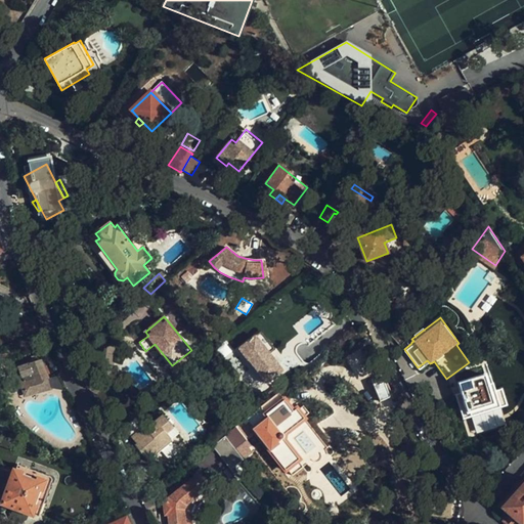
[(404,337),(398,329),(391,335),(398,343),(404,337)]
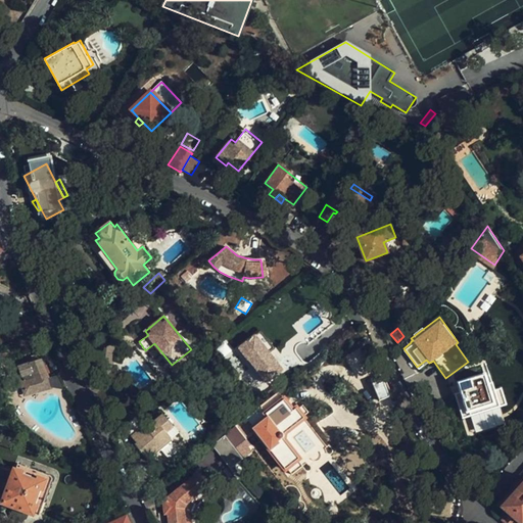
[(274,347),(260,331),(256,335),(270,350),(274,347)]
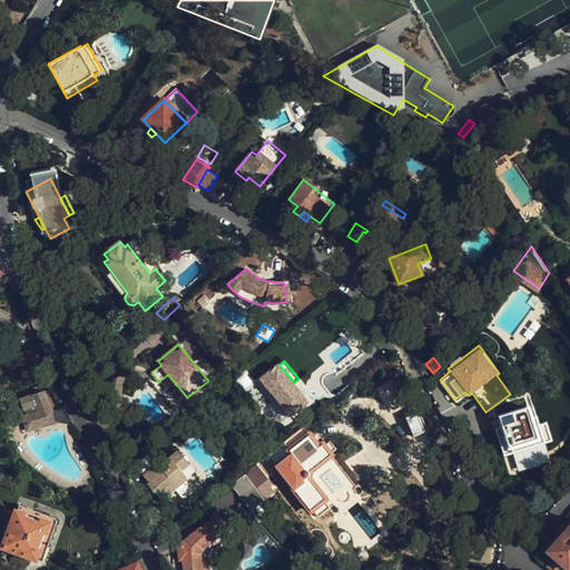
[(308,402),(294,382),(279,365),(262,379),(291,415),(308,402)]
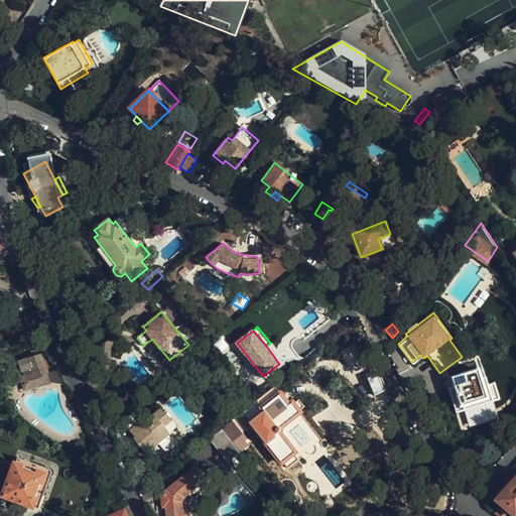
[(283,363),(296,353),(286,339),(273,349),(283,363)]
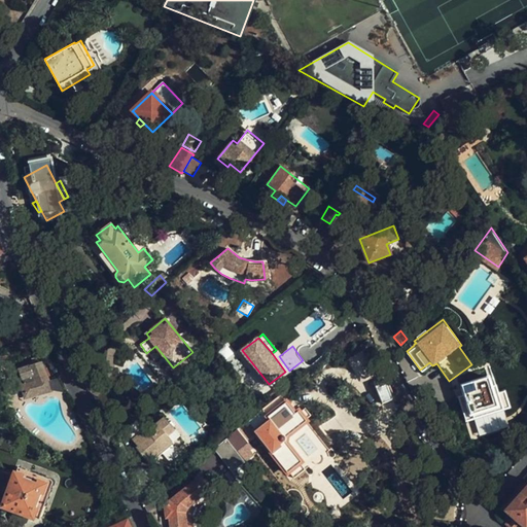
[(43,360),(20,369),(24,382),(25,387),(48,380),(43,360)]
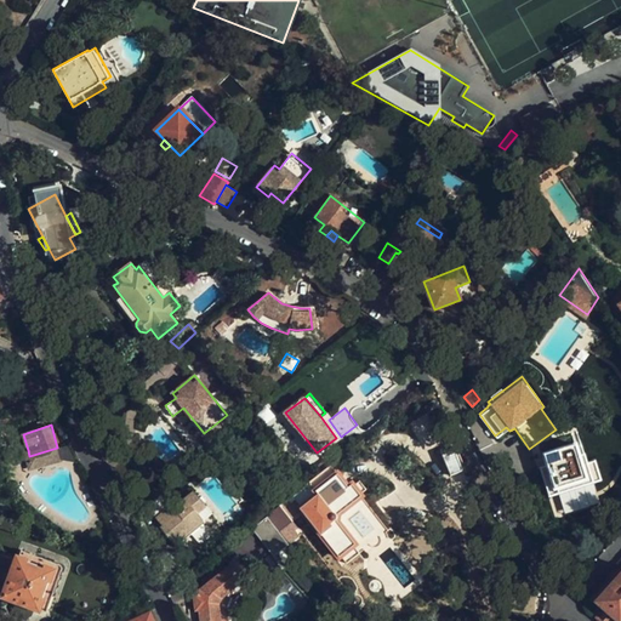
[(579,443),(543,454),(546,462),(550,472),(541,474),(548,496),(556,494),(586,484),(600,479),(593,462),(586,465),(579,443)]
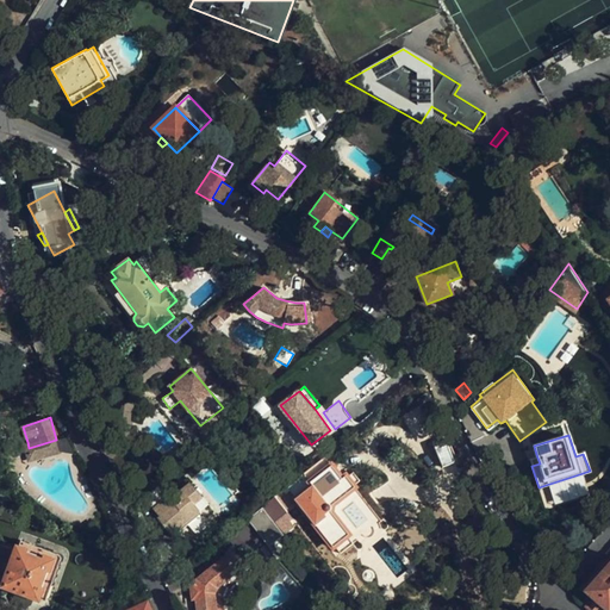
[(29,448),(24,449),(26,462),(57,455),(73,454),(68,437),(56,440),(29,448)]
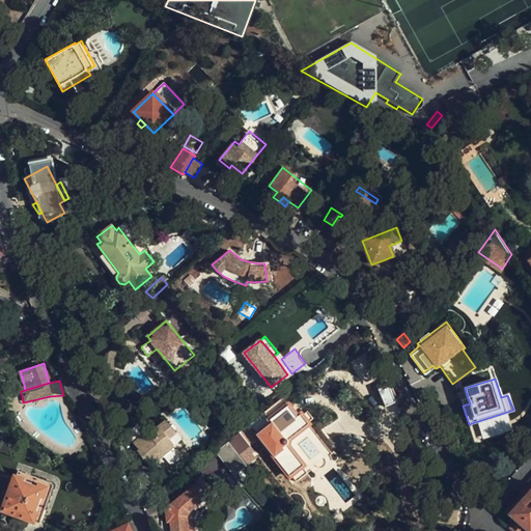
[(378,387),(385,404),(395,400),(387,383),(378,387)]
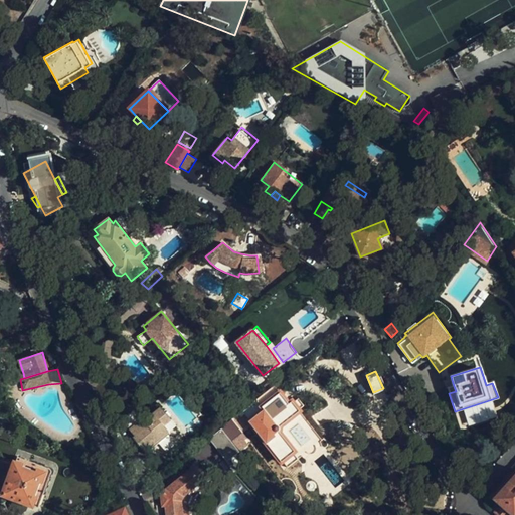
[(156,379),(147,386),(149,389),(159,381),(156,379)]
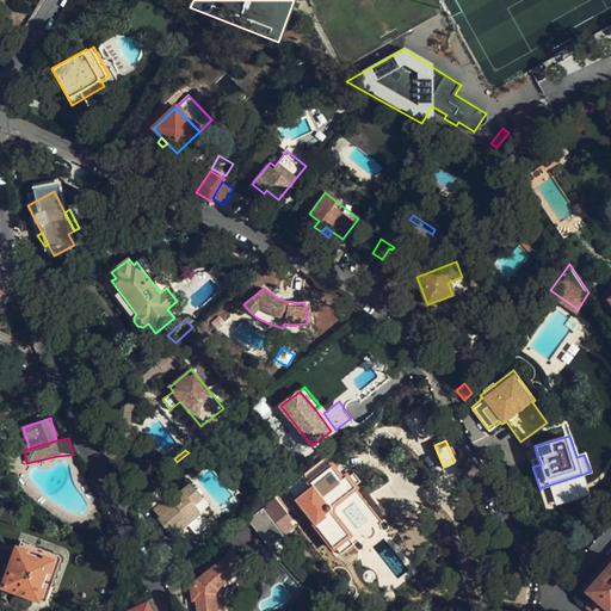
[(541,464),(537,455),(530,457),(532,467),(541,464)]
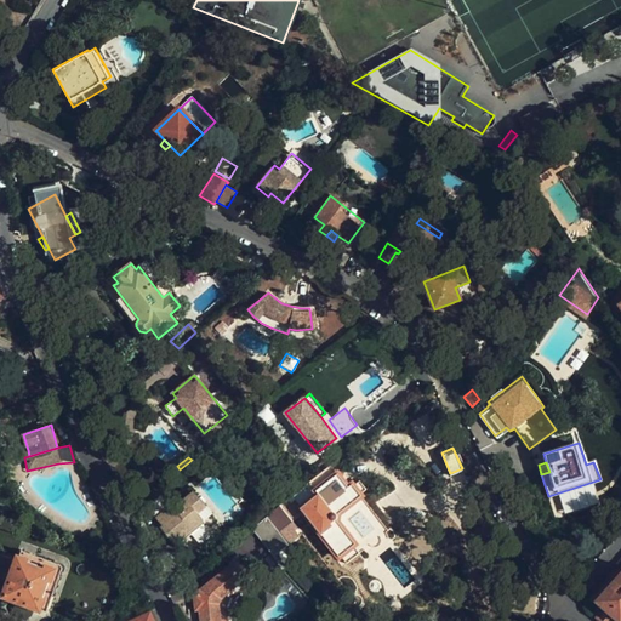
[(330,465),(291,495),(297,503),(286,512),(280,505),(267,514),(289,543),(298,536),(305,543),(320,531),(322,533),(324,530),(331,524),(339,518),(336,516),(342,511),(354,501),(362,495),(360,493),(362,491),(355,483),(353,484),(348,478),(343,482),(336,472),(330,465)]
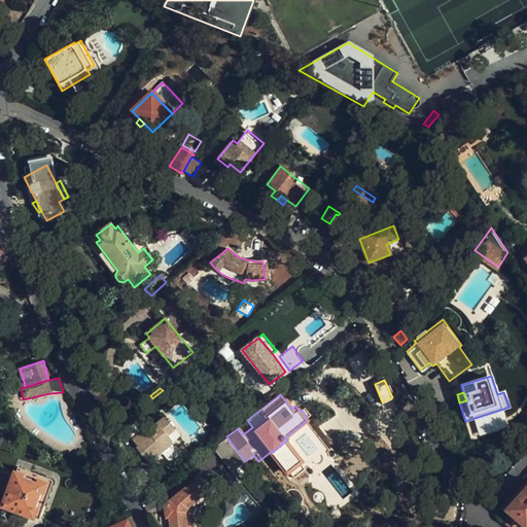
[(289,397),(285,400),(291,409),(295,406),(289,397)]
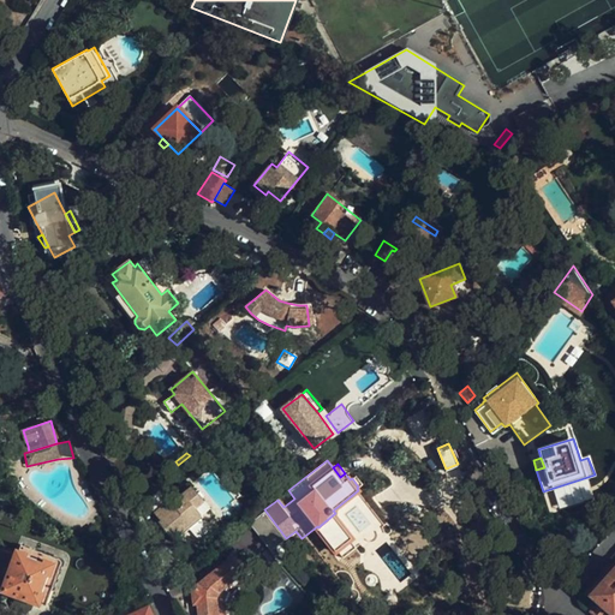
[(589,506),(580,479),(550,489),(559,515),(563,514),(566,523),(568,524),(573,525),(575,530),(574,536),(569,539),(559,544),(563,554),(581,547),(587,542),(590,536),(591,529),(584,507),(589,506)]
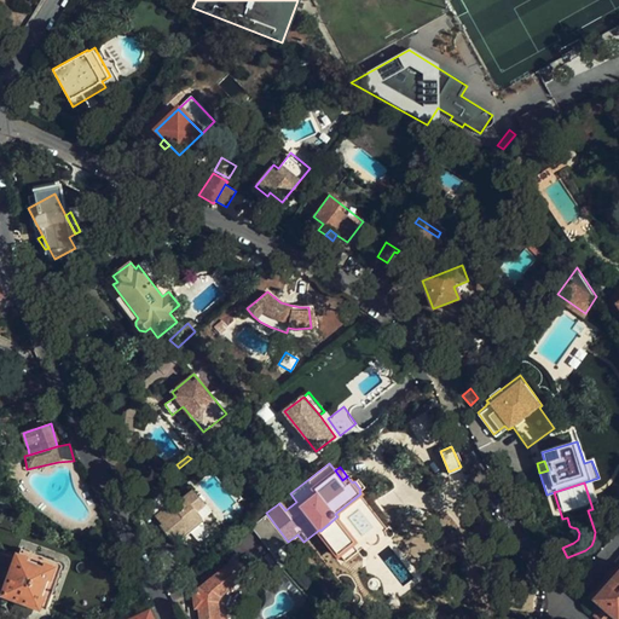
[(181,538),(204,520),(197,510),(206,504),(192,489),(173,504),(172,502),(156,514),(161,522),(160,524),(174,541),(179,536),(181,538)]
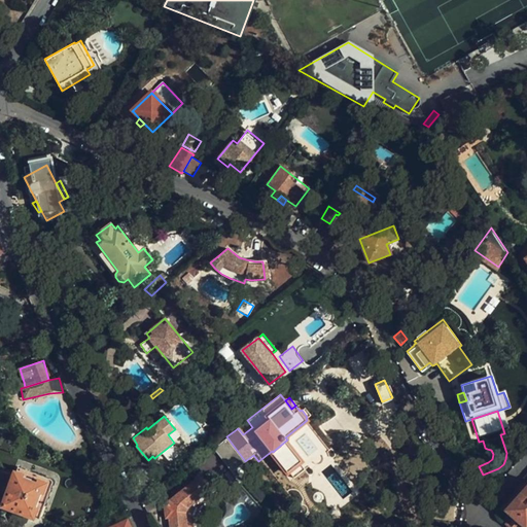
[(252,427),(247,420),(238,428),(243,434),(252,427)]
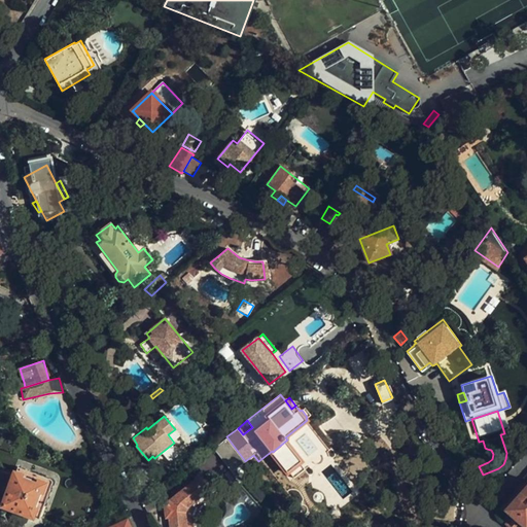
[(303,428),(301,425),(290,433),(292,436),(303,428)]
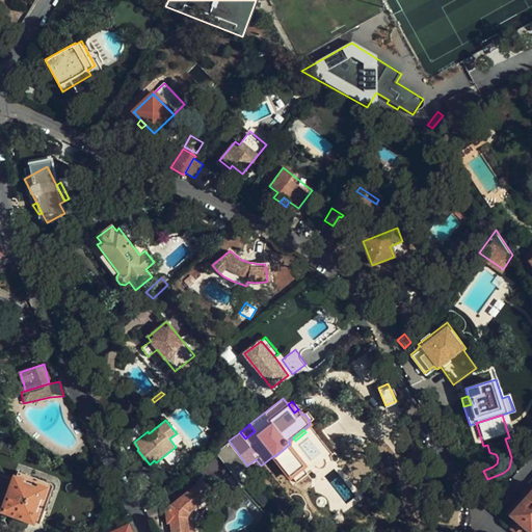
[(169,439),(176,447),(182,441),(177,433),(169,439)]
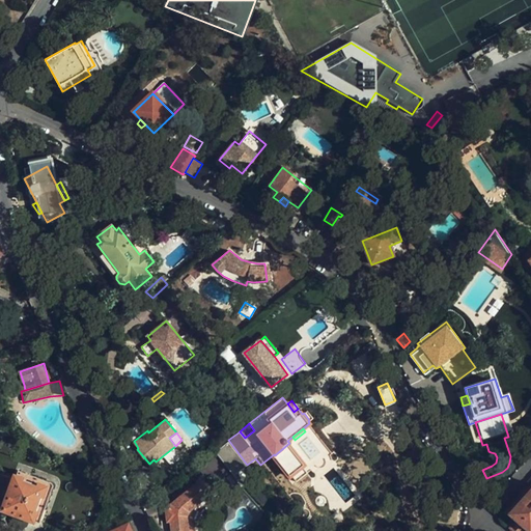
[(224,443),(213,452),(225,467),(236,457),(224,443)]
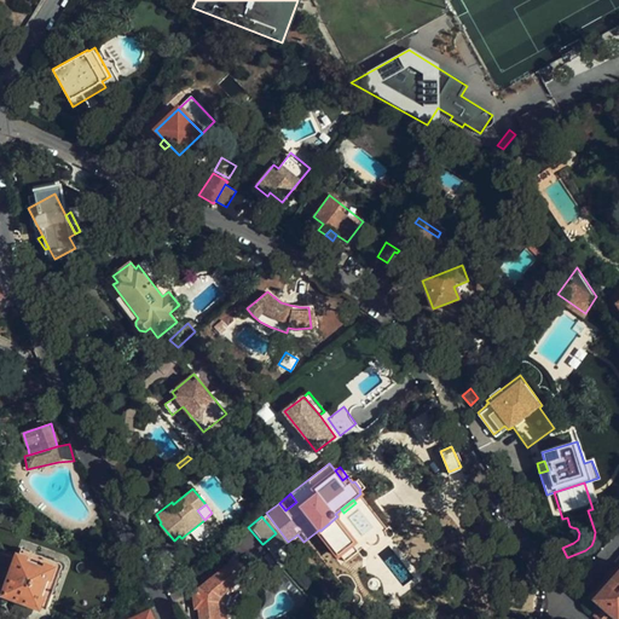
[(330,522),(323,528),(325,532),(333,527),(330,522)]
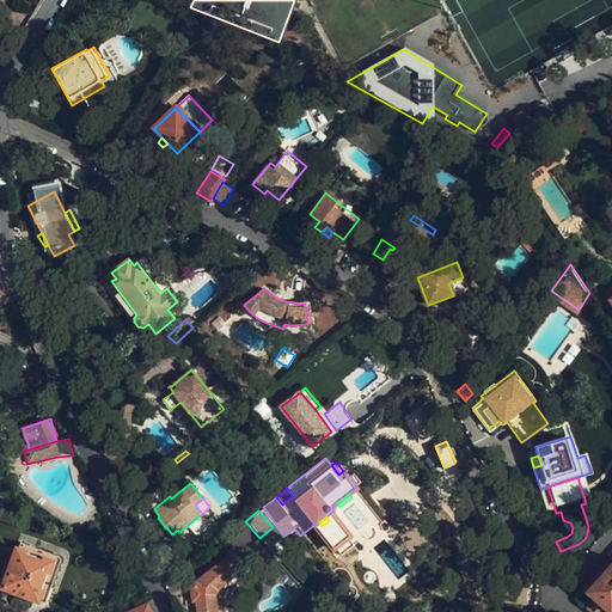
[(92,524),(85,530),(92,539),(101,533),(92,524)]
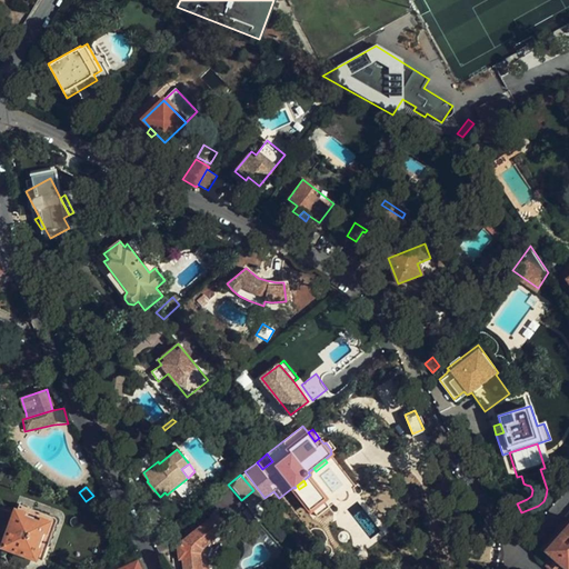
[(18,510),(3,546),(41,560),(57,519),(19,505),(18,510)]
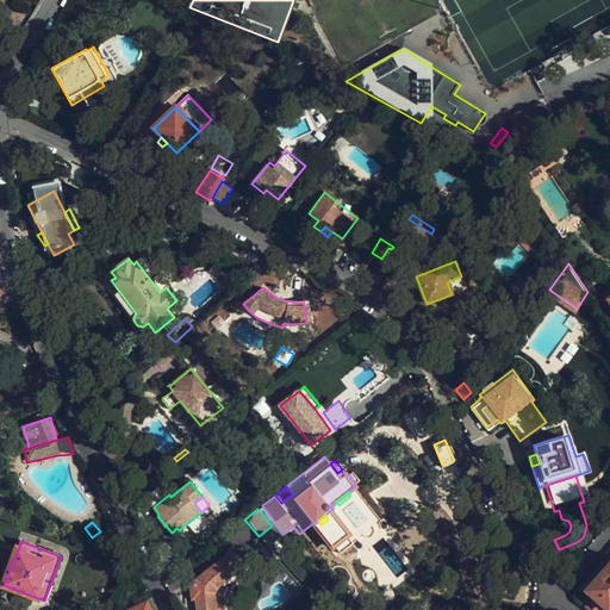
[(0,571),(2,573),(0,578),(0,582),(4,585),(19,547),(13,545),(6,560),(4,559),(0,570),(0,571)]
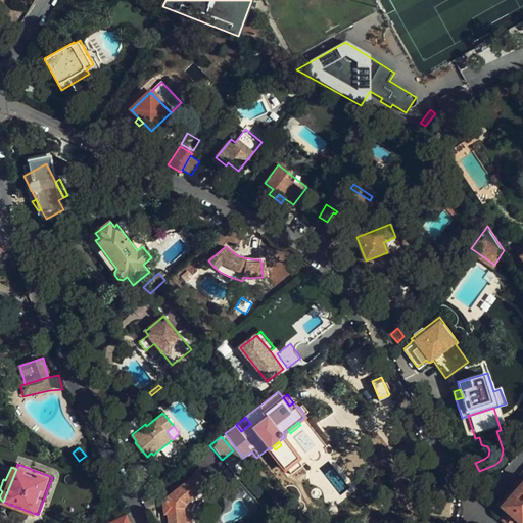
[(164,504),(163,504),(165,514),(169,513),(170,522),(192,522),(192,517),(198,501),(210,490),(197,474),(167,501),(167,503),(164,503),(164,504)]
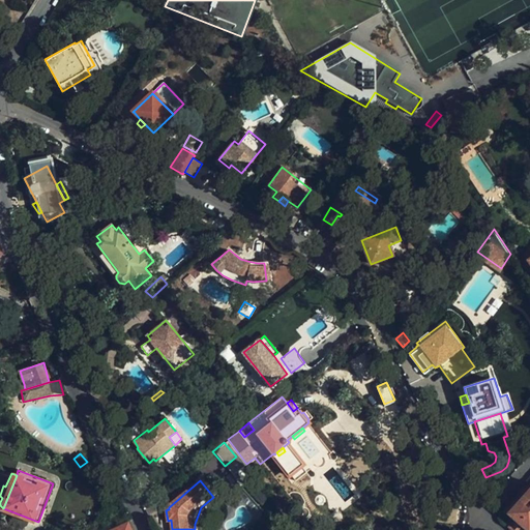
[(529,529),(529,489),(508,513),(516,520),(521,525),(526,529),(529,529)]
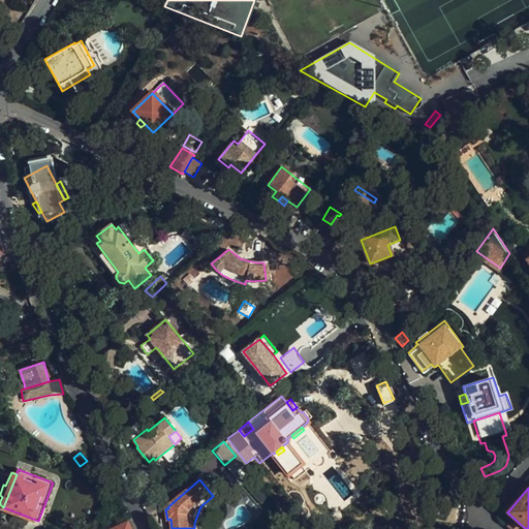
[(520,524),(515,519),(509,524),(515,528),(520,524)]
